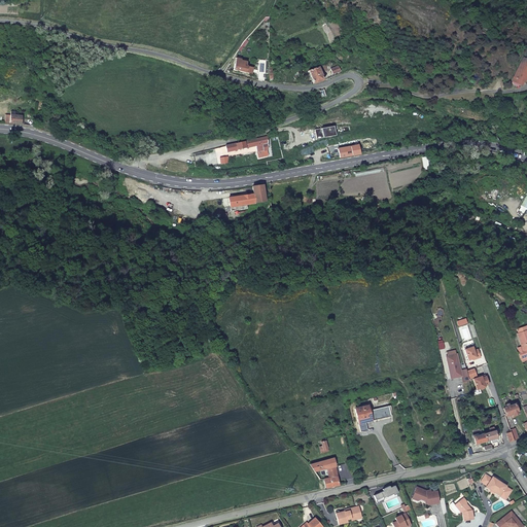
[(238,61),(238,60),(236,67),(249,70),(249,69),(254,70),(256,65),(251,63),(248,63),(249,59),(243,58),(239,57),(238,61)]
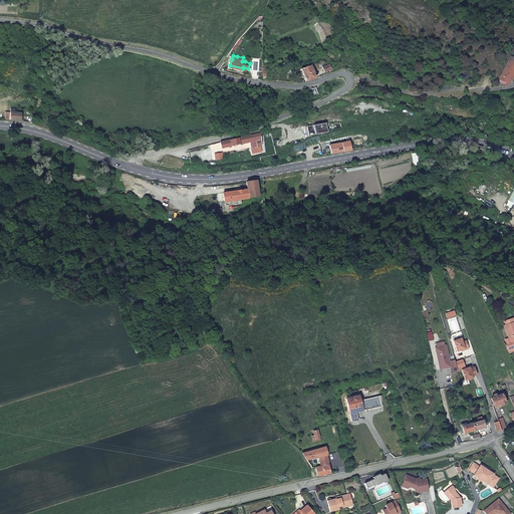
[(513,58),(509,56),(498,78),(506,83),(509,78),(510,80),(513,70),(513,58)]
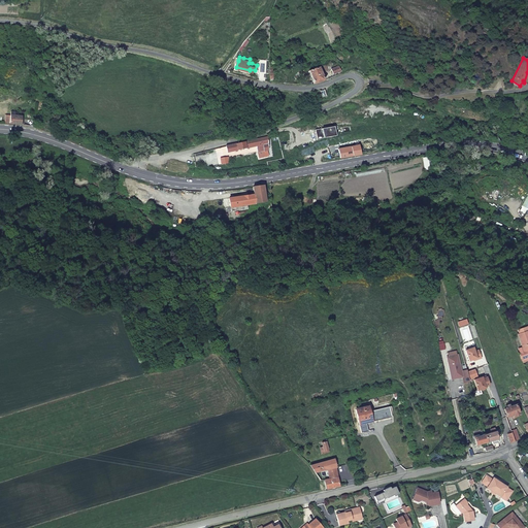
[(340,70),(338,64),(331,67),(333,72),(340,70)]
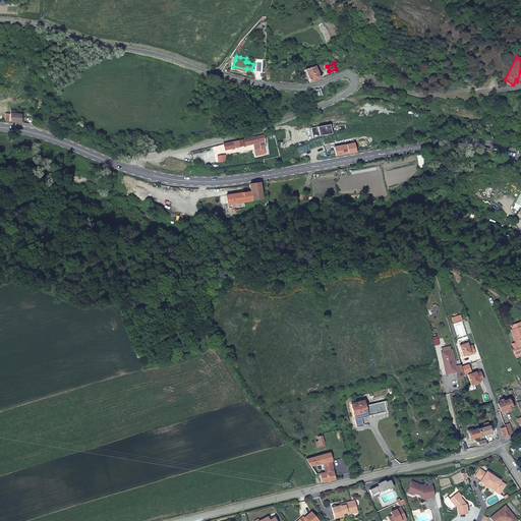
[(309,82),(321,78),(315,65),(305,69),(309,82)]
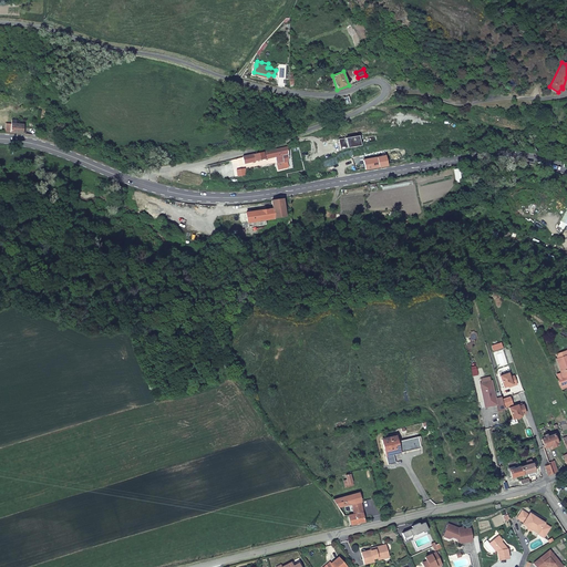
[(21,132),(22,132),(23,123),(16,122),(12,122),(6,121),(6,130),(21,132)]
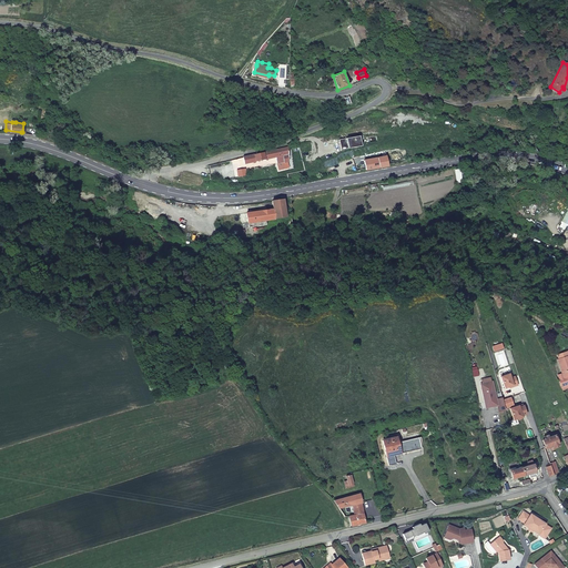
[(281,155),(282,162),(287,161),(285,148),(241,156),(243,163),(281,155)]
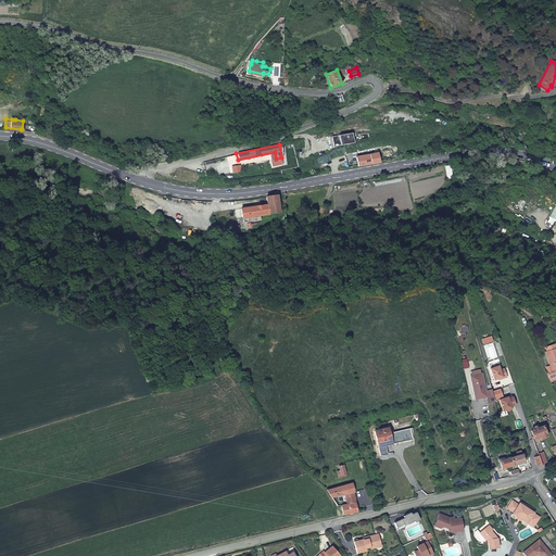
[(376,150),(352,154),(354,165),(378,161),(376,150)]
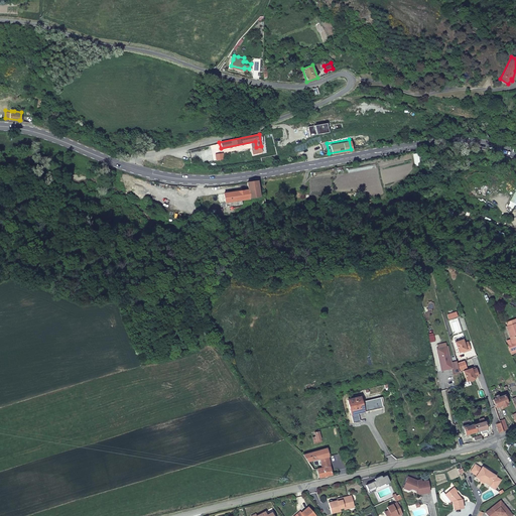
[(243,202),(260,200),(257,180),(247,181),(248,191),(225,195),(226,204),(229,204),(229,208),(244,206),(243,202)]
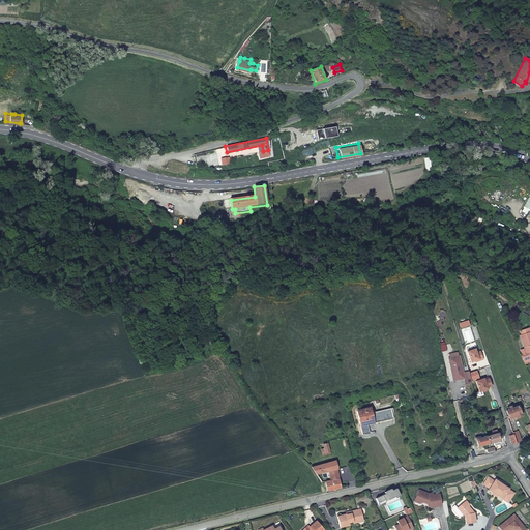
[(529,331),(521,334),(526,351),(521,353),(523,359),(526,366),(529,364),(529,331)]
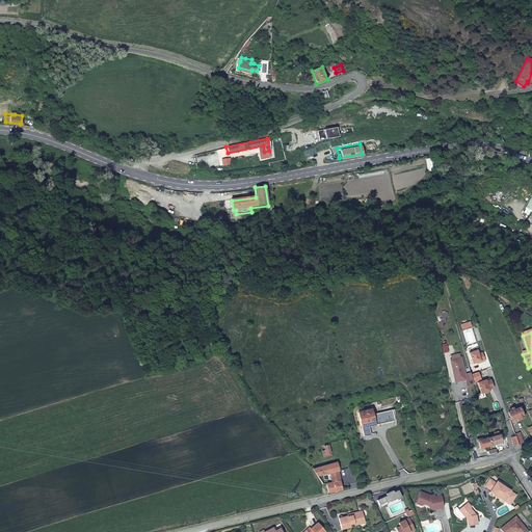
[(477,350),(470,353),(474,365),(477,363),(481,362),(481,363),(485,362),(482,353),(479,354),(477,350)]
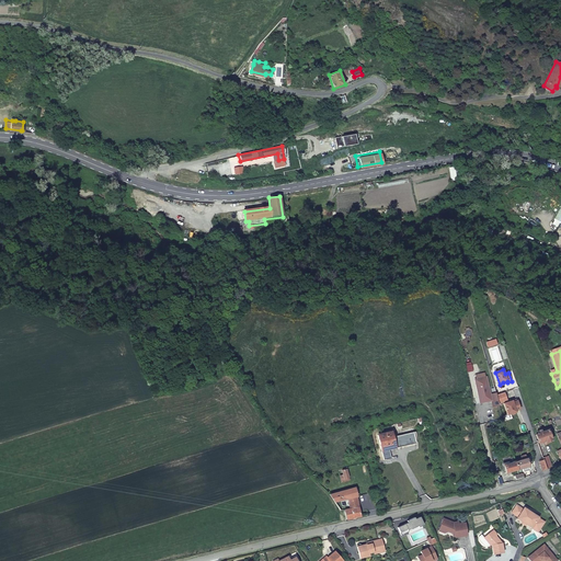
[(499,404),(496,396),(495,393),(489,395),(484,378),(473,380),(478,398),(482,397),(483,402),(490,401),(492,407),(499,404)]
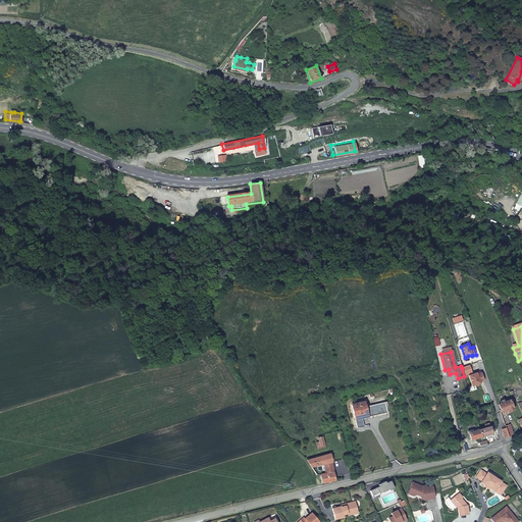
[(462,368),(464,376),(472,373),(470,365),(462,368)]
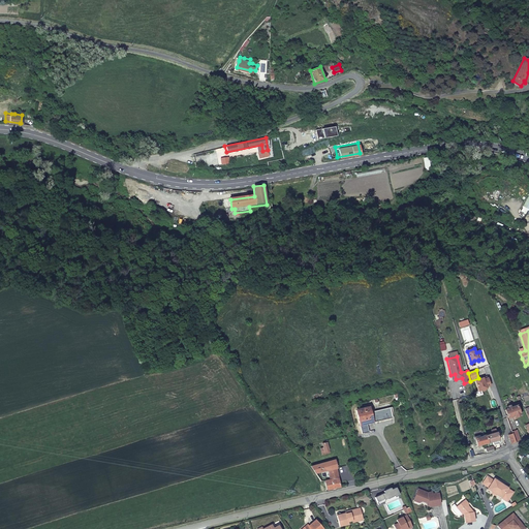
[(484,378),(475,381),(479,392),(484,391),(486,390),(488,389),(487,387),(491,386),(489,378),(485,379),(484,378)]
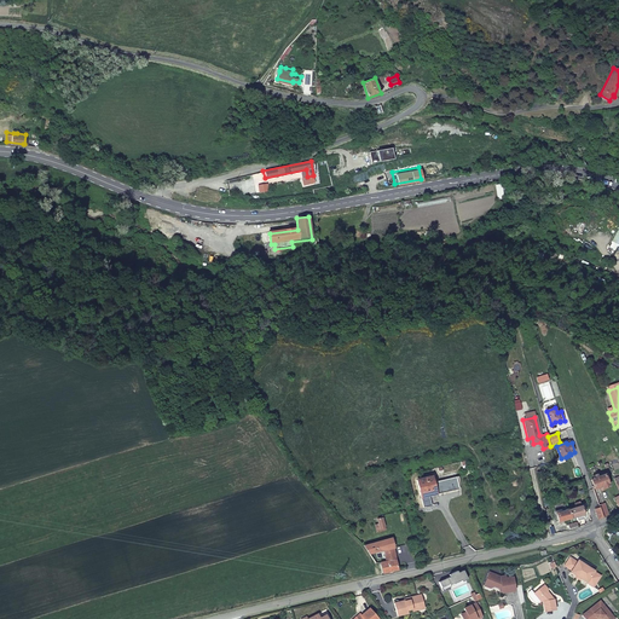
[(414,479),(420,507),(429,505),(427,495),(426,496),(424,493),(433,492),(433,493),(457,489),(455,476),(431,481),(429,475),(414,479)]
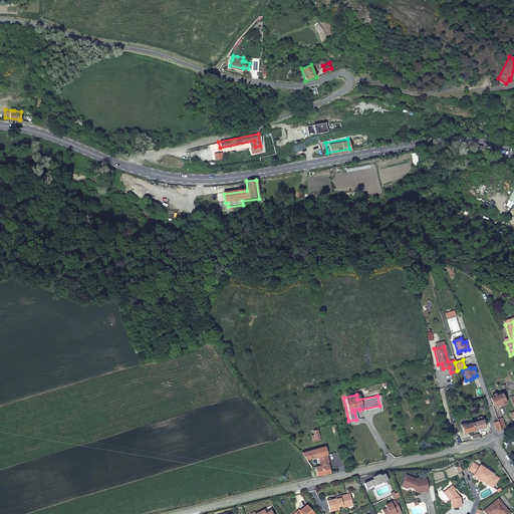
[(503,395),(497,398),(492,400),(494,404),(493,405),(494,407),(494,408),(495,409),(502,406),(502,407),(507,405),(503,395)]
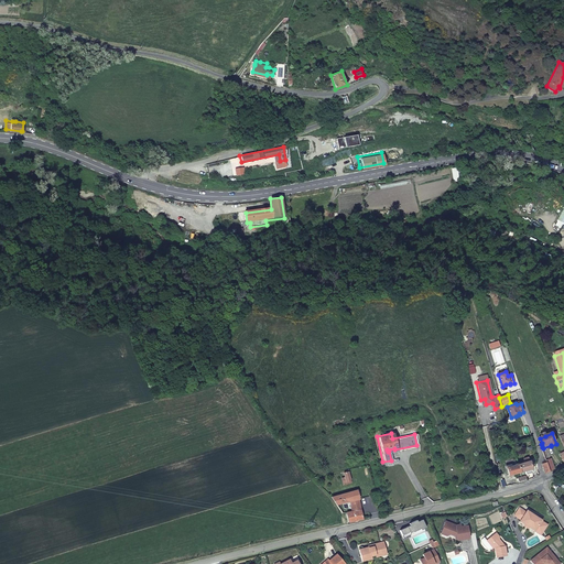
[(523,458),(524,463),(518,465),(519,472),(525,470),(527,474),(532,473),(528,457),(523,458)]
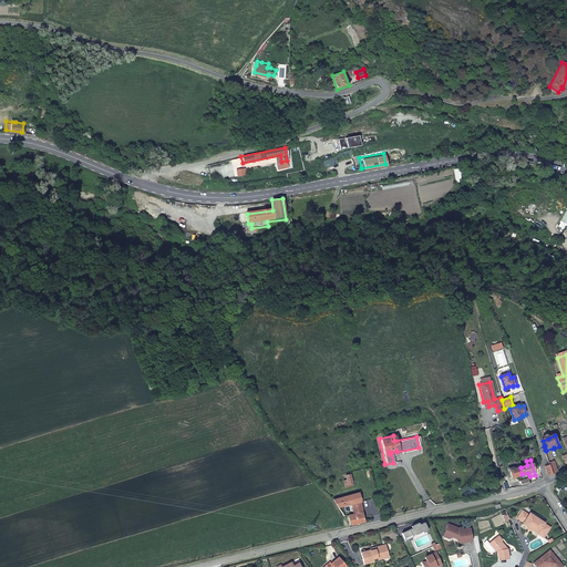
[(522,474),(521,467),(509,470),(512,477),(522,474)]
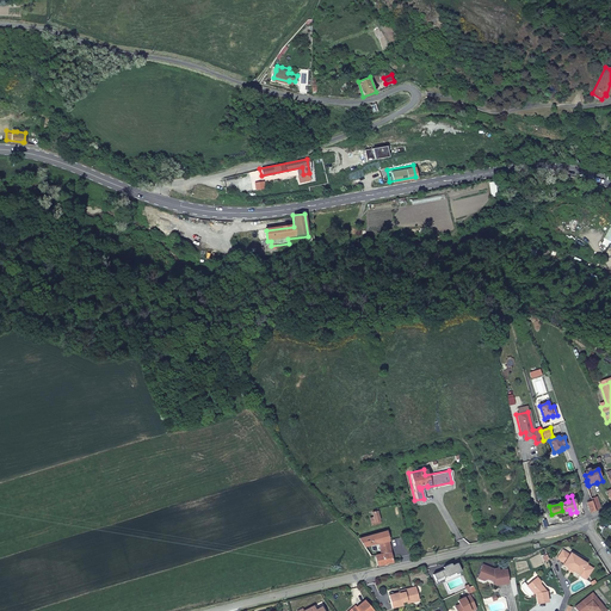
[(375,566),(393,562),(390,550),(386,534),(358,539),(363,548),(377,545),(381,555),(372,557),(375,566)]
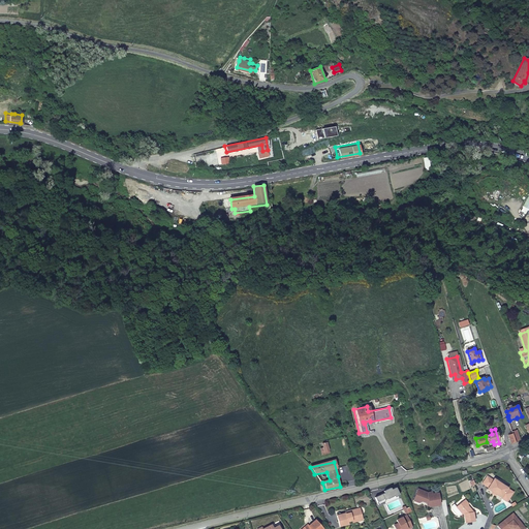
[(492,493),(496,495),(507,501),(508,500),(512,492),(507,489),(507,488),(493,479),(492,480),(486,476),(480,484),(488,488),(487,490),(492,493)]
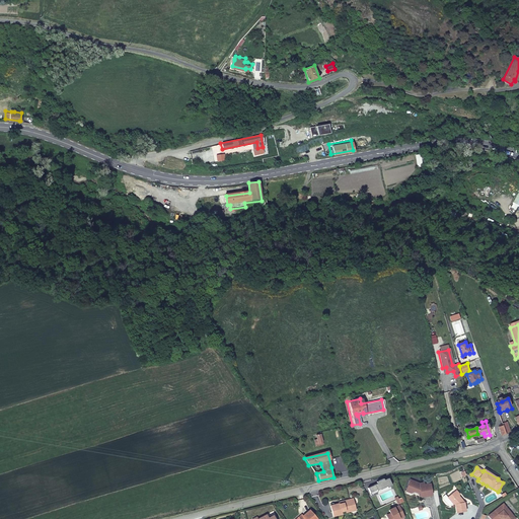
[(410,478),(405,488),(414,491),(414,490),(417,491),(418,495),(421,494),(421,496),(431,494),(429,483),(424,484),(423,480),(418,482),(410,478)]
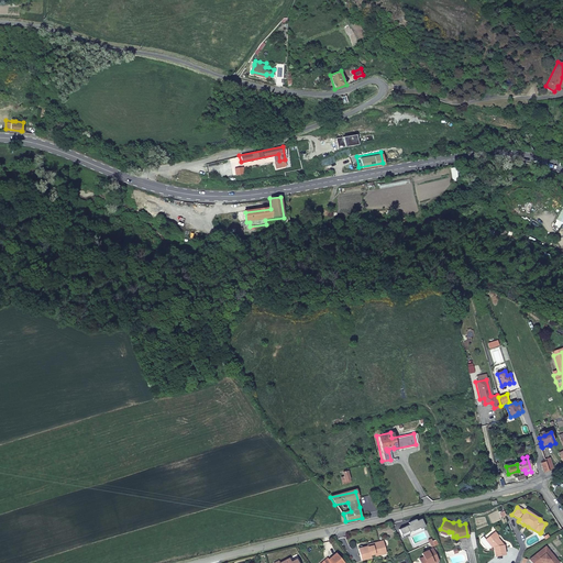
[(399,530),(403,538),(410,534),(409,532),(412,531),(412,532),(419,529),(420,530),(426,528),(421,520),(417,522),(416,520),(409,523),(409,526),(399,530)]
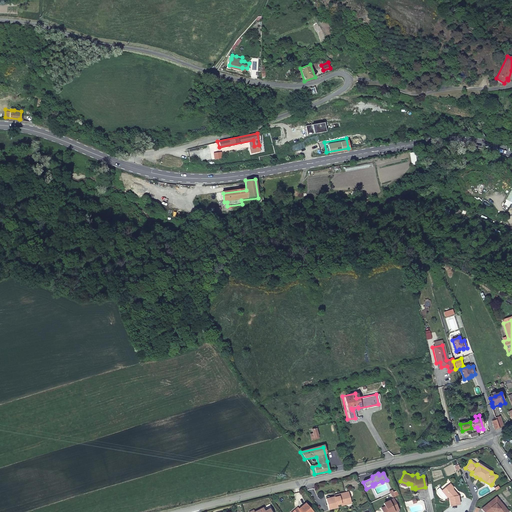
[(453,492),(452,488),(448,483),(447,483),(440,489),(438,486),(435,488),(435,490),(436,491),(440,496),(441,497),(443,497),(445,495),(446,496),(448,495),(450,504),(459,503),(457,493),(456,494),(455,491),(453,492)]
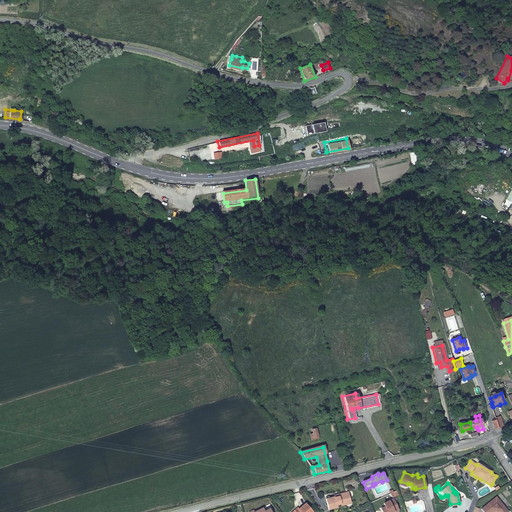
[(340,504),(351,501),(348,491),(338,494),(338,496),(334,497),(333,496),(326,498),(328,509),(337,507),(337,505),(340,504)]
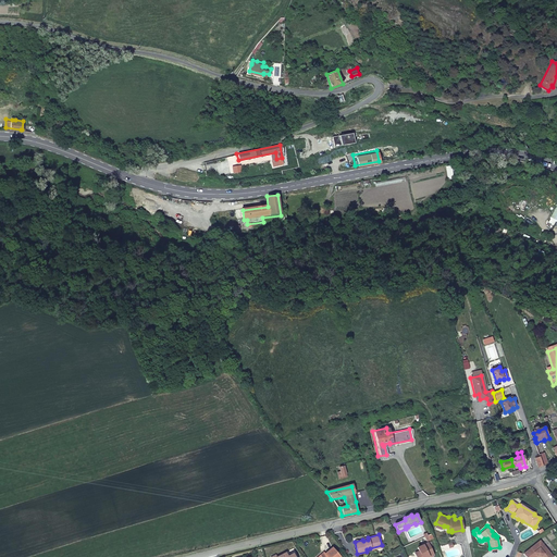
[(552,556),(541,541),(523,553),(525,556),(535,556),(536,556),(541,556),(540,556),(552,556)]
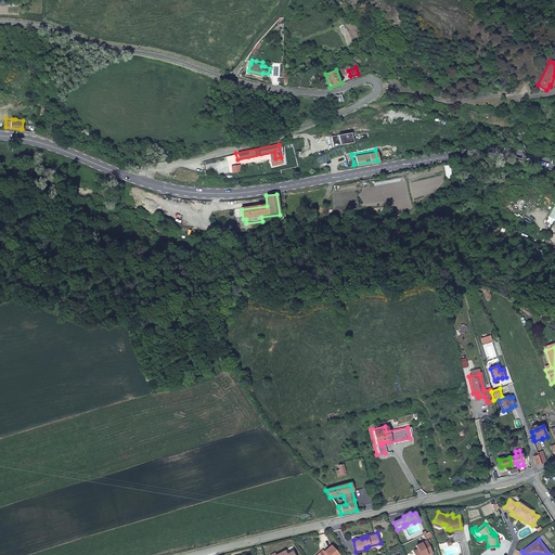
[(427,554),(433,553),(427,541),(416,545),(416,546),(418,550),(414,552),(415,554),(427,554)]
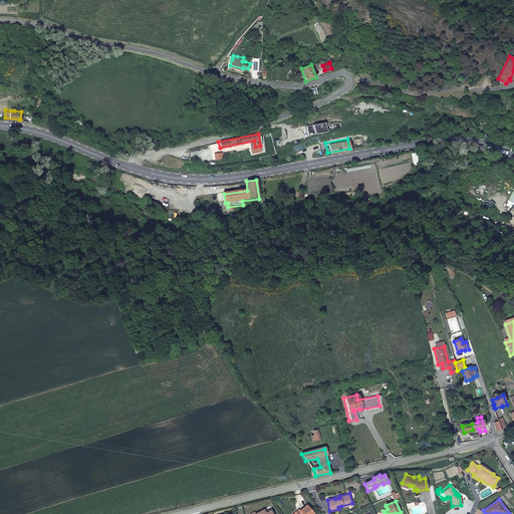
[(301,513),(299,513),(314,513),(306,505),(299,511),(301,513)]
